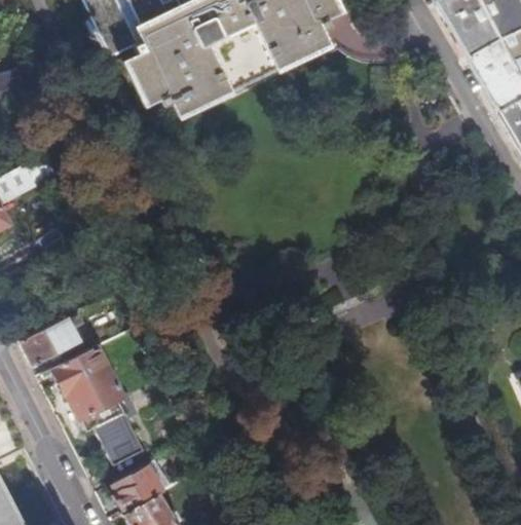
[(124,57),(147,105),(162,98),(165,104),(172,101),(179,116),(333,43),(326,28),(332,25),(329,19),(322,22),(309,17),(314,0),(228,0),(190,17),(182,0),(80,0),(98,35),(102,33),(113,57),(137,45),(139,50),(124,57)]
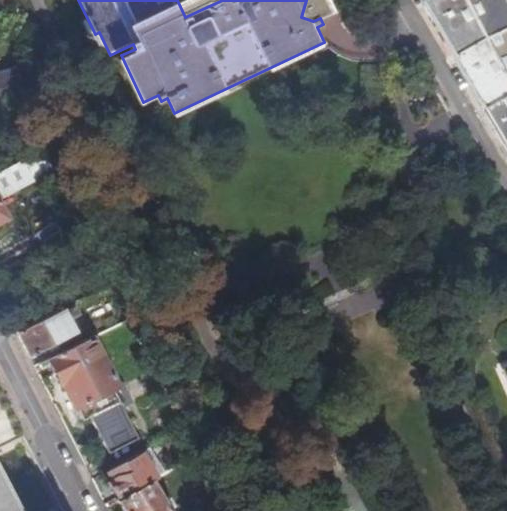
[(426,0),(457,54),(489,36),(470,0),(426,0)]
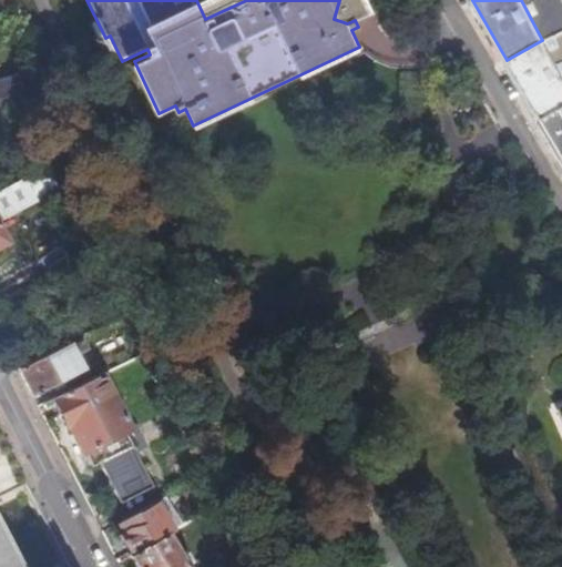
[(521,0),(542,40),(561,31),(561,0),(521,0)]
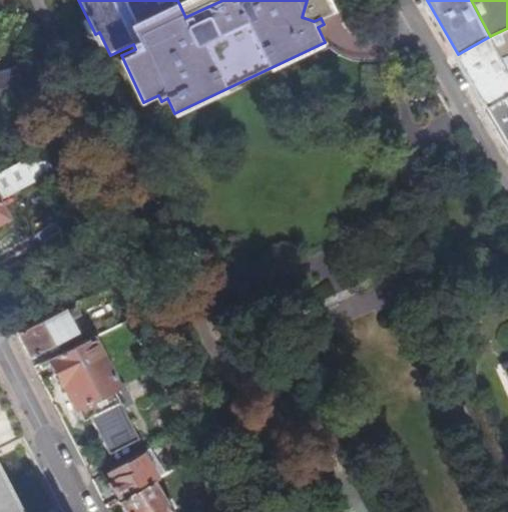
[(507,28),(490,36),(507,71),(507,28)]
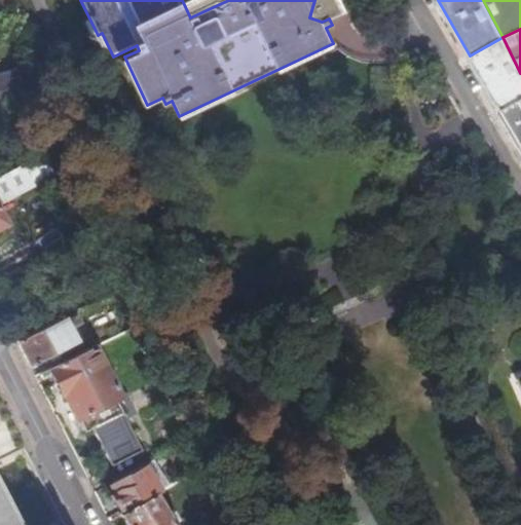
[(520,73),(503,37),(470,55),(500,110),(520,98),(520,73)]
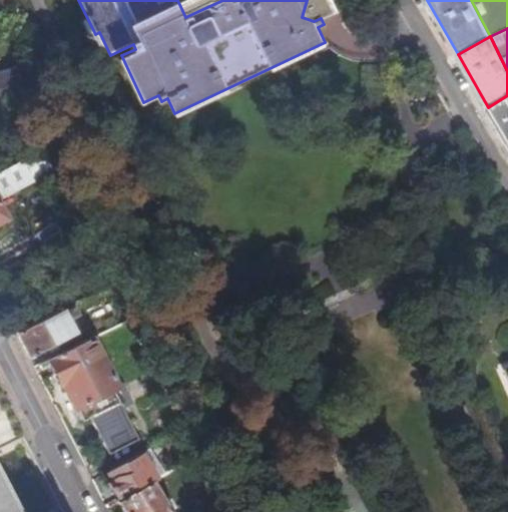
[(0,89),(14,85),(27,82),(22,65),(0,70),(0,89)]
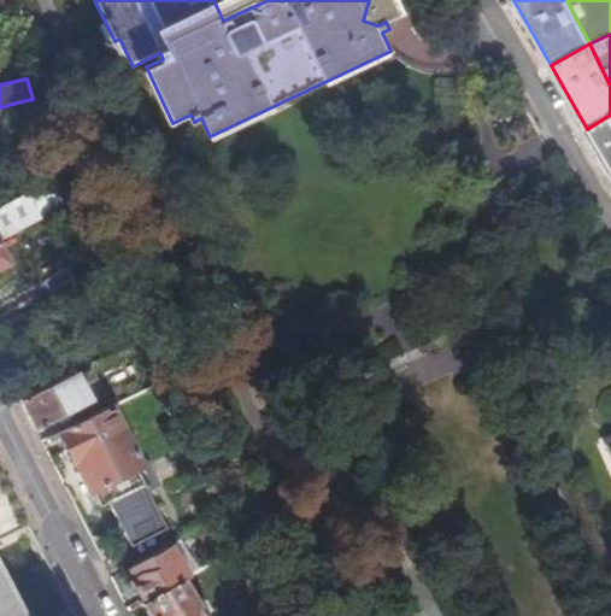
[(0,107),(0,115),(7,144),(34,135),(17,103),(0,107)]
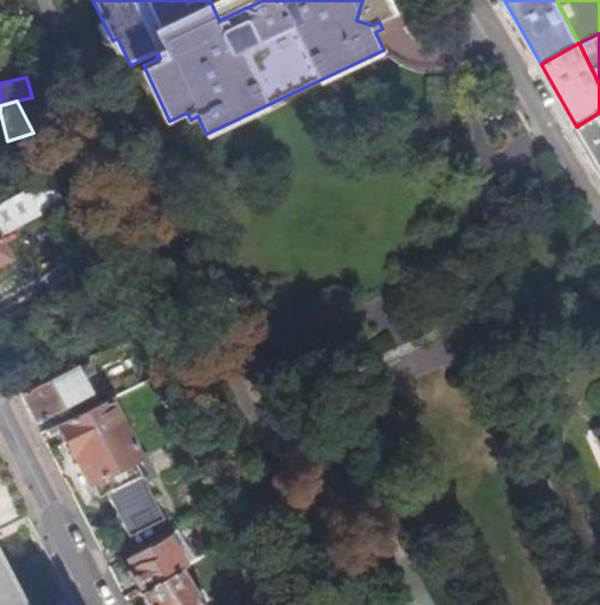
[(599,113),(576,127),(599,166),(599,113)]
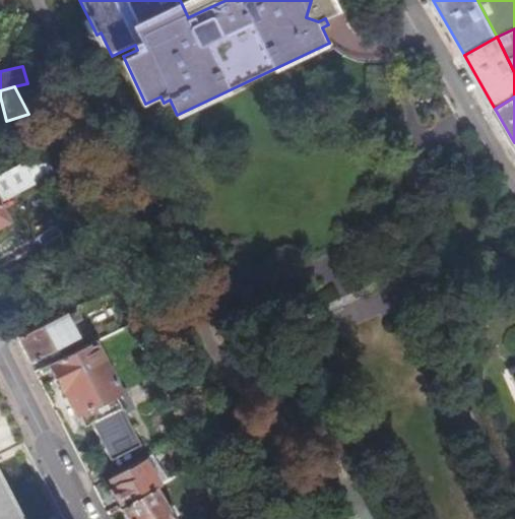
[(56,167),(48,150),(0,176),(0,228),(13,220),(11,216),(1,198),(9,193),(56,167)]
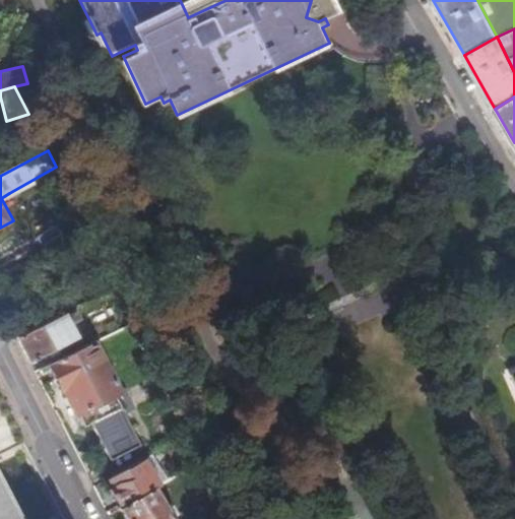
[(9,193),(1,198),(11,216),(19,211),(9,193)]
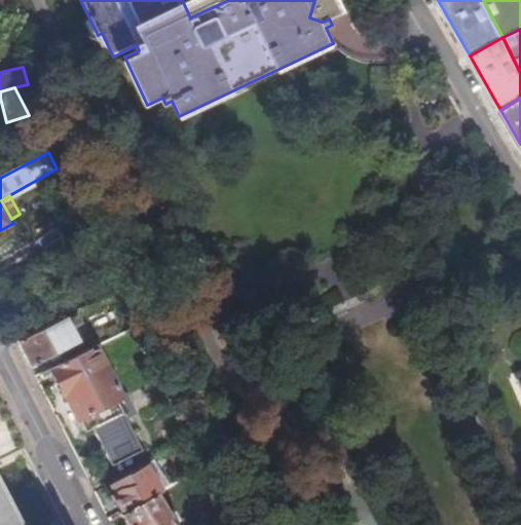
[(74,314),(25,341),(37,366),(83,342),(73,323),(77,320),(74,314)]
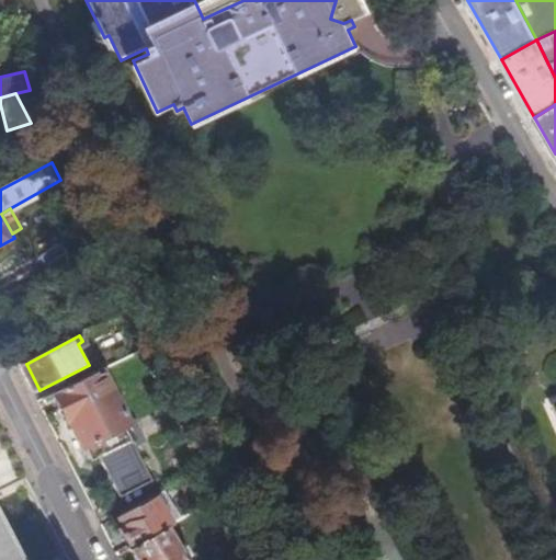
[(135,422),(136,422),(109,366),(58,391),(72,420),(74,420),(88,445),(90,445),(97,459),(104,455),(124,494),(158,478),(142,445),(146,443),(135,422)]
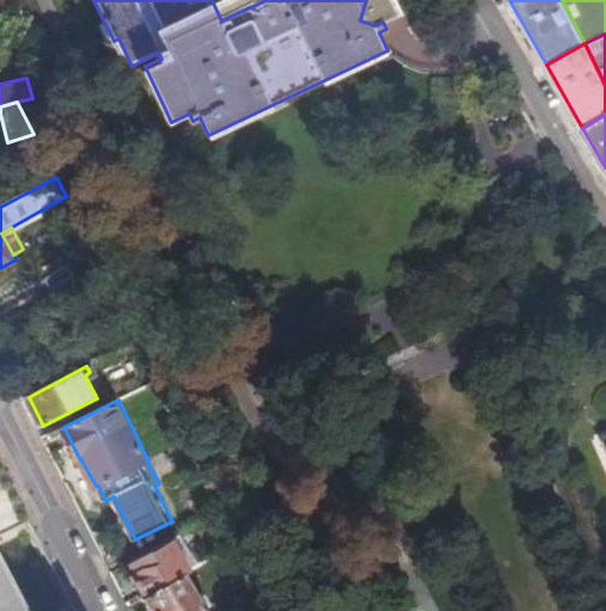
[(202,563),(184,532),(129,564),(147,596),(148,597),(191,570),(195,567),(202,563)]
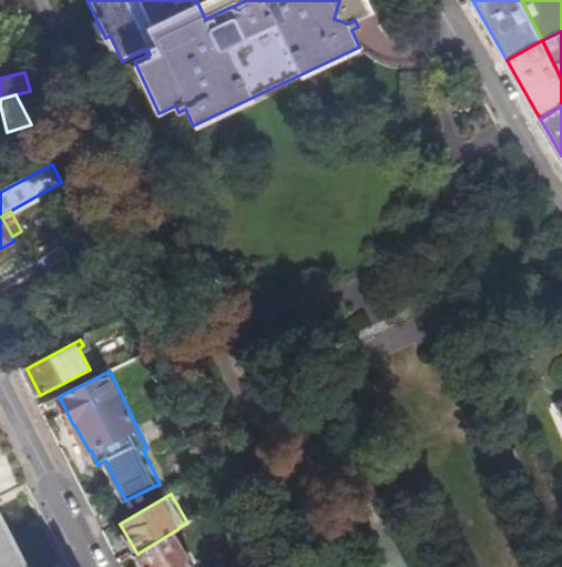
[(0,566),(27,566),(0,514),(0,566)]
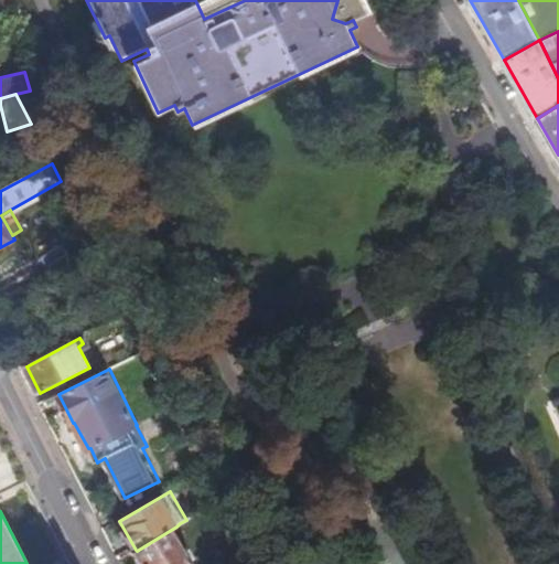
[(193,563),(176,534),(184,530),(180,523),(176,527),(137,551),(136,552),(142,563),(193,563)]
